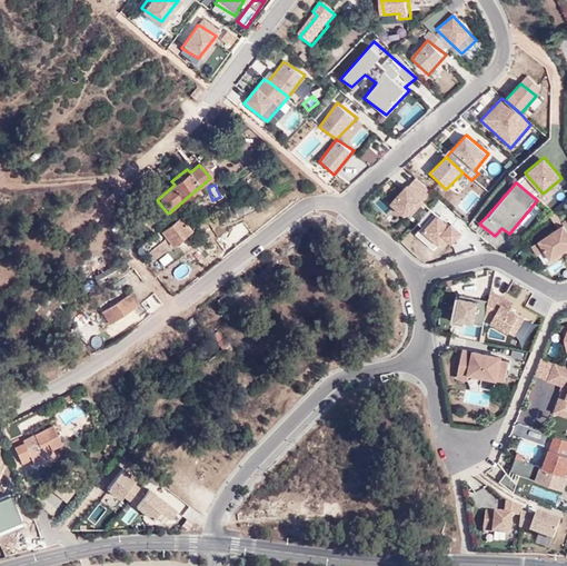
[(407,188),(390,207),(411,225),(428,209),(407,188)]
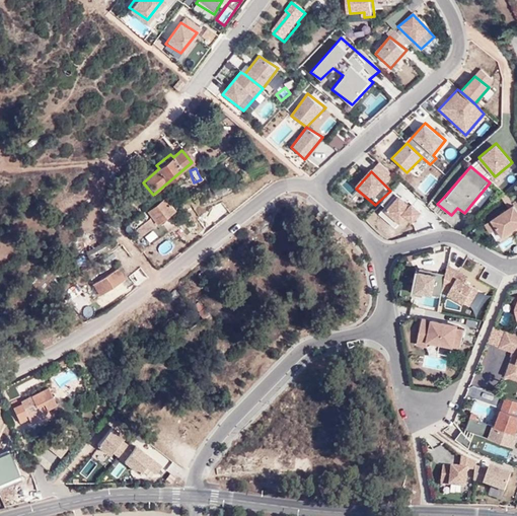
[(390,191),(375,205),(399,225),(405,217),(412,222),(421,212),(410,202),(392,189),(390,191)]
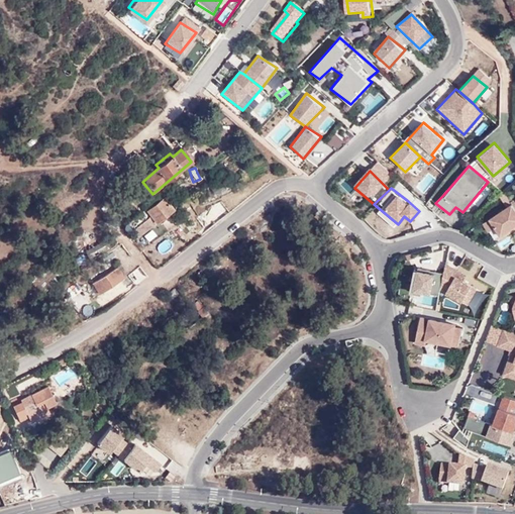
[(171,212),(161,199),(143,213),(153,225),(171,212)]
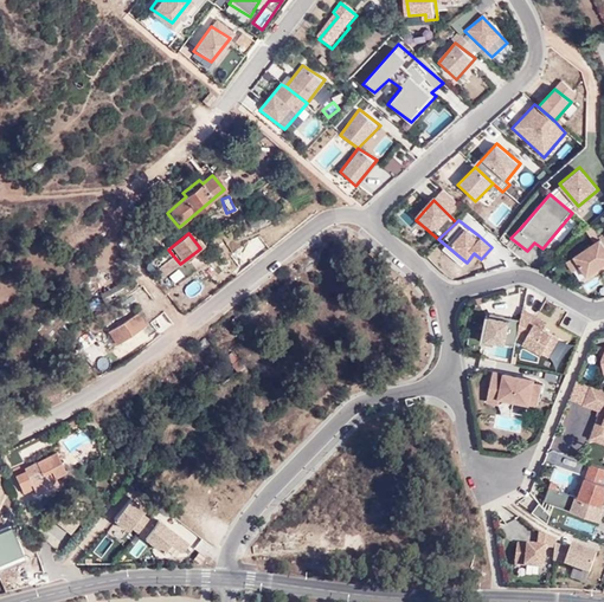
[(603,244),(603,241),(576,259),(589,278),(603,267),(603,244)]
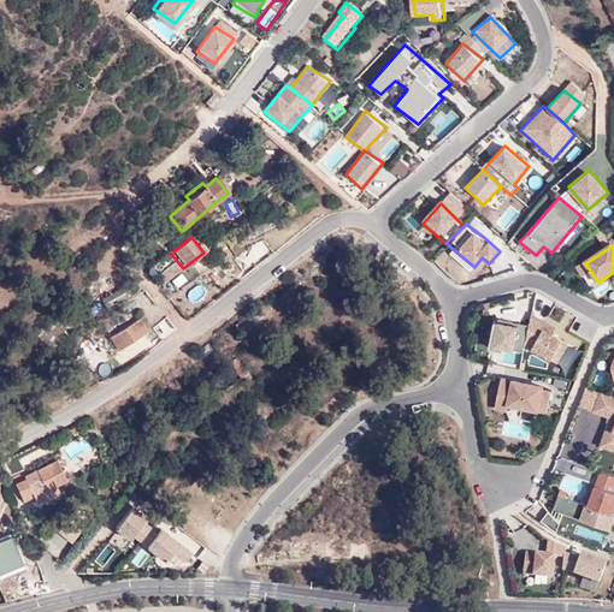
[(184,285),(177,274),(160,286),(169,297),(184,285)]
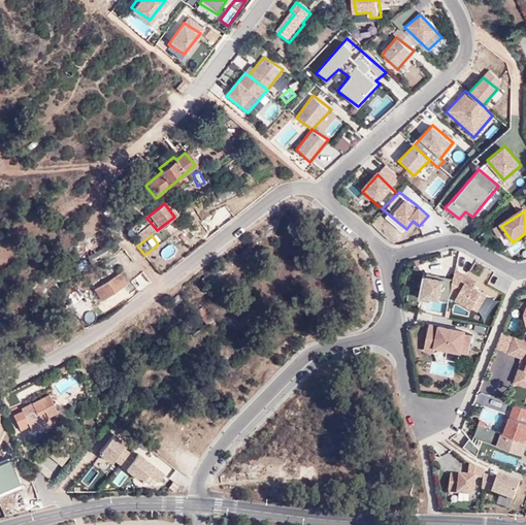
[(452,277),(449,295),(477,313),(487,295),(474,287),(478,282),(454,268),(452,277)]
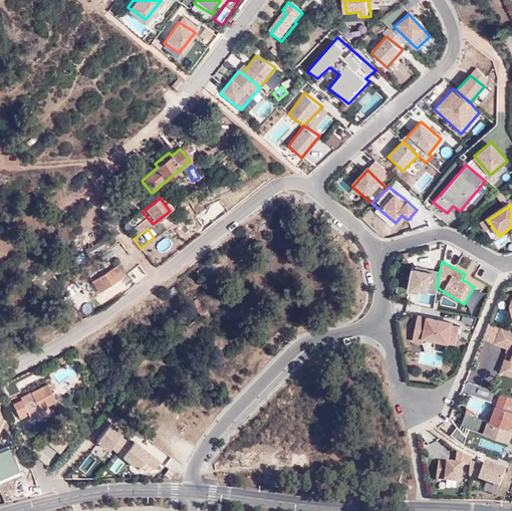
[(440,270),(412,266),(407,289),(435,295),(437,287),(440,270)]
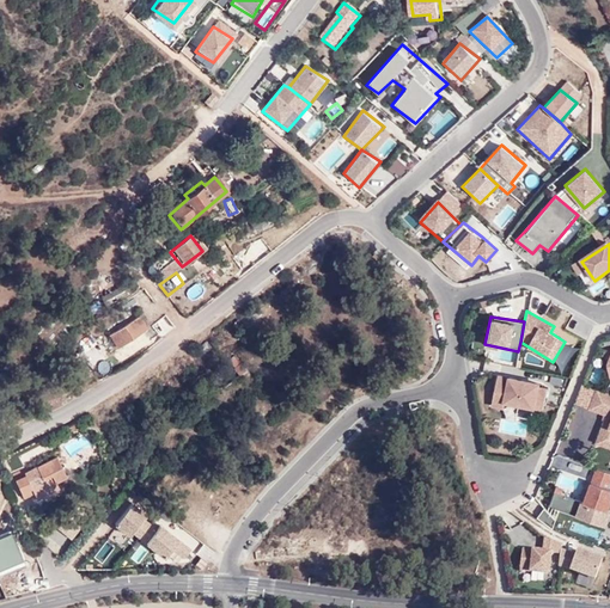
[(133,320),(110,332),(119,349),(141,335),(133,320)]
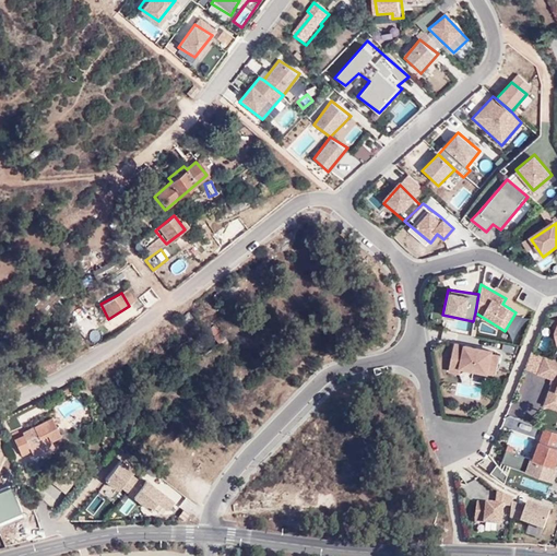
[(108,319),(101,304),(94,307),(103,322),(108,319)]
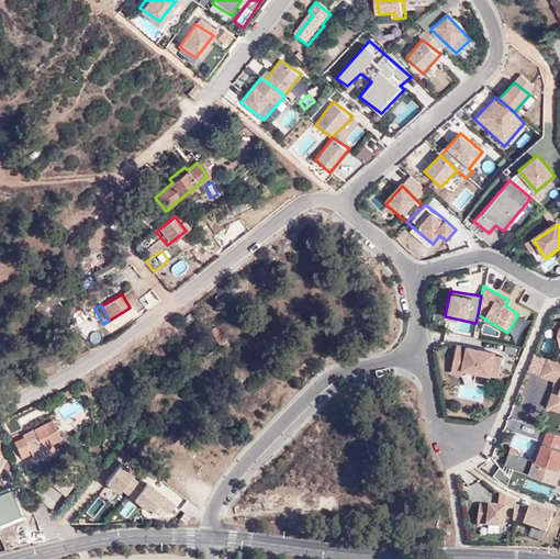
[(503,354),(458,345),(451,375),(463,377),(465,371),(497,377),(503,354)]
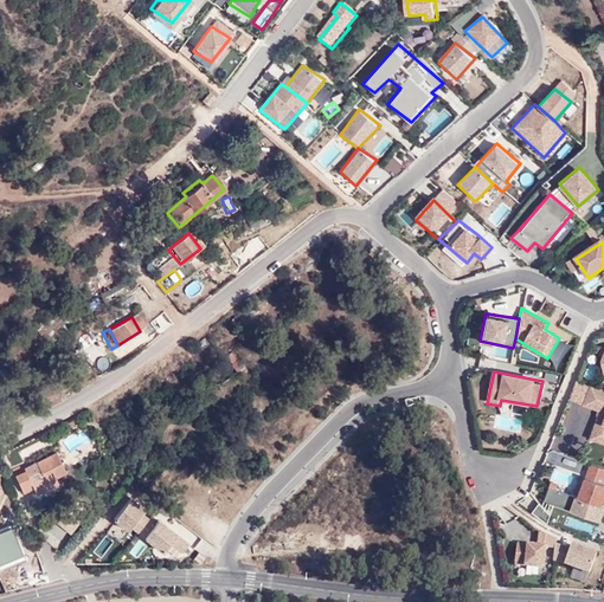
[(603,392),(576,383),(569,401),(596,410),(586,441),(603,448),(603,392)]
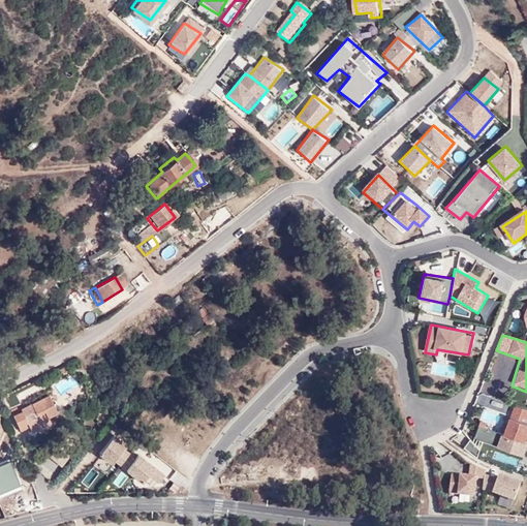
[(49,398),(20,412),(21,414),(12,419),(19,434),(28,430),(31,436),(50,426),(48,420),(57,415),(49,398)]
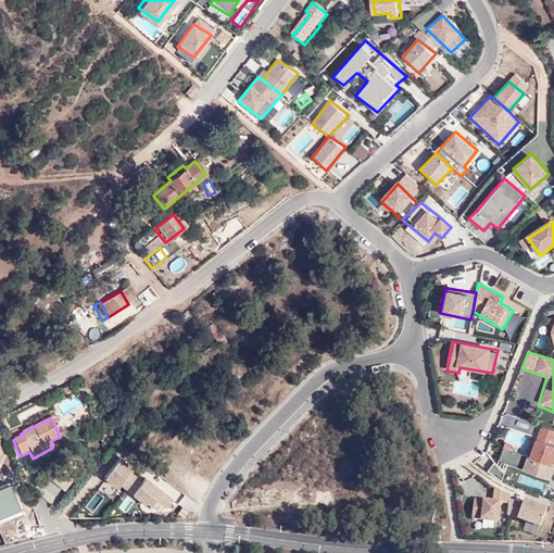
[(553,434),(540,427),(530,455),(552,464),(553,456),(553,434)]
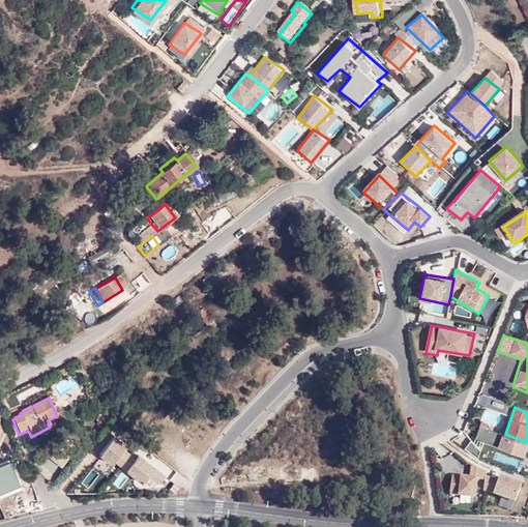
[(21,415),(20,413),(20,411),(10,416),(12,419),(21,415)]
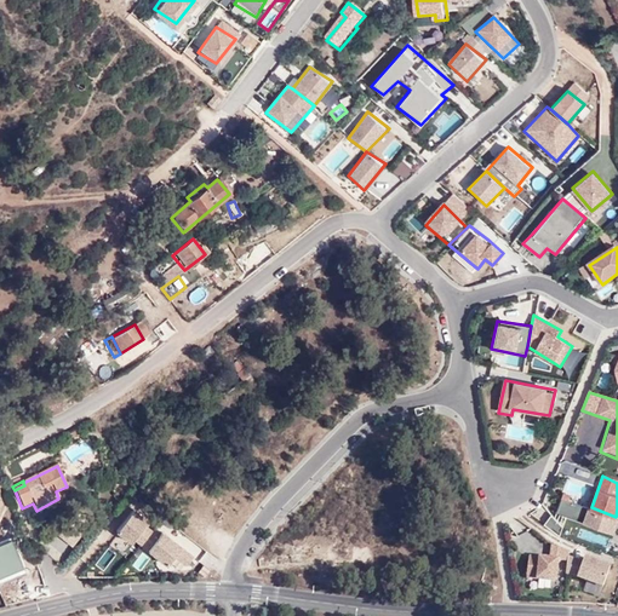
[(591,507),(562,499),(556,513),(613,534),(617,522),(617,517),(616,517),(591,507)]
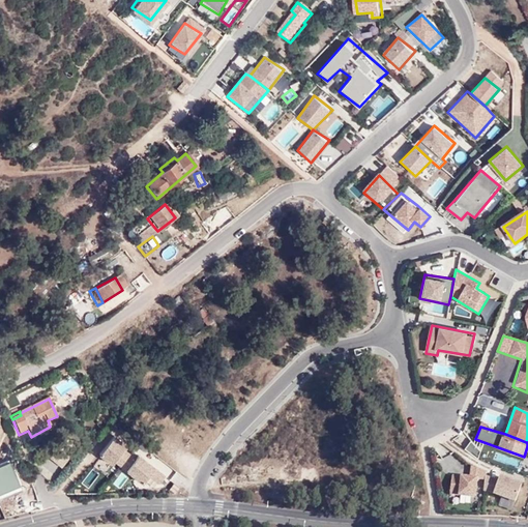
[(126,450),(114,441),(99,460),(112,469),(114,466),(120,471),(129,460),(123,455),(126,450)]
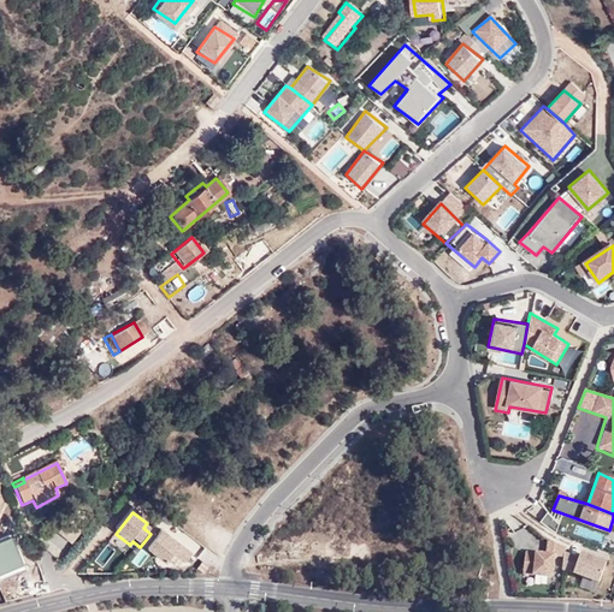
[(81,520),(74,514),(66,522),(74,528),(81,520)]
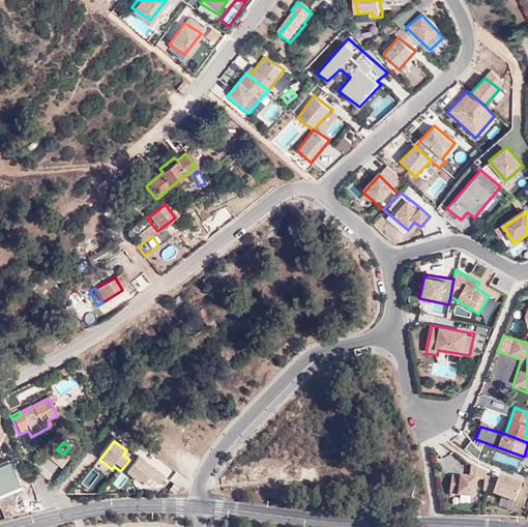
[(75,451),(69,447),(63,455),(57,449),(49,460),(60,469),(75,451)]
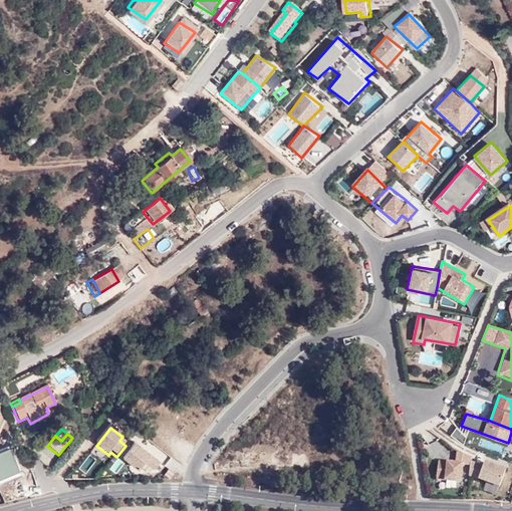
[(132,451),(125,446),(116,457),(139,474),(145,466),(155,474),(161,467),(135,447),(132,451)]
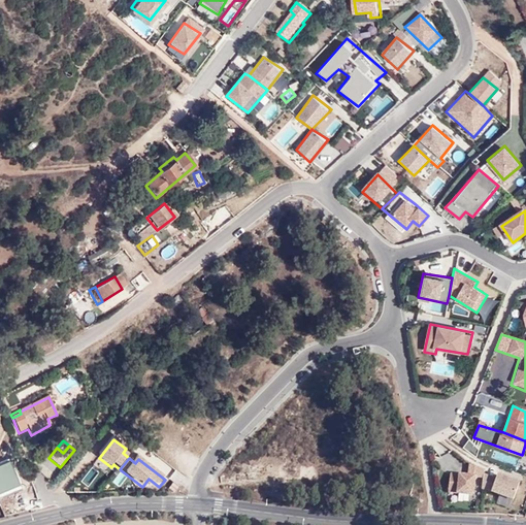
[(467,473),(450,474),(446,496),(471,497),(475,481),(481,482),(482,474),(483,472),(468,464),(467,473)]
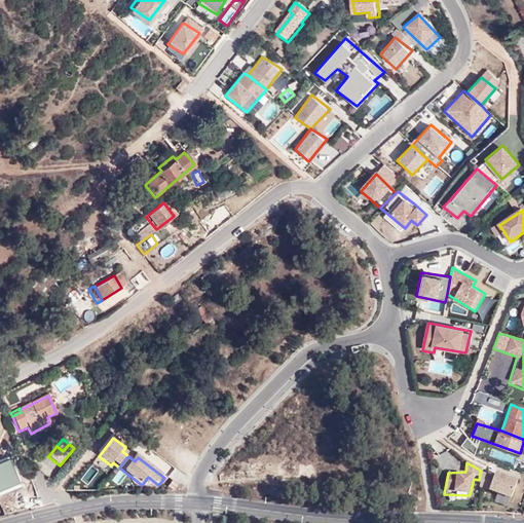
[(480,473),(479,480),(478,490),(509,502),(518,480),(494,472),(493,478),(480,473)]
